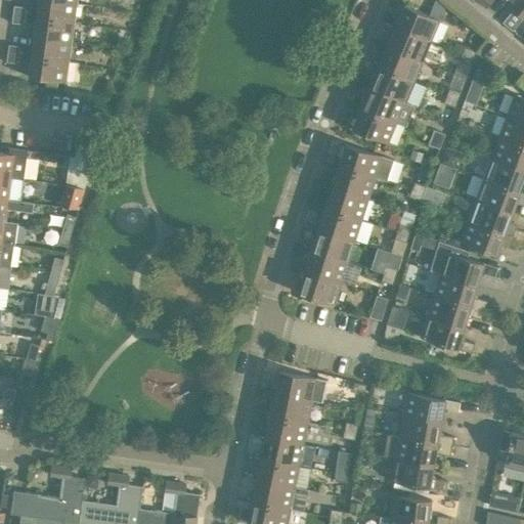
[(55,0),(39,0),(37,17),(74,23),(76,3),(55,0)]
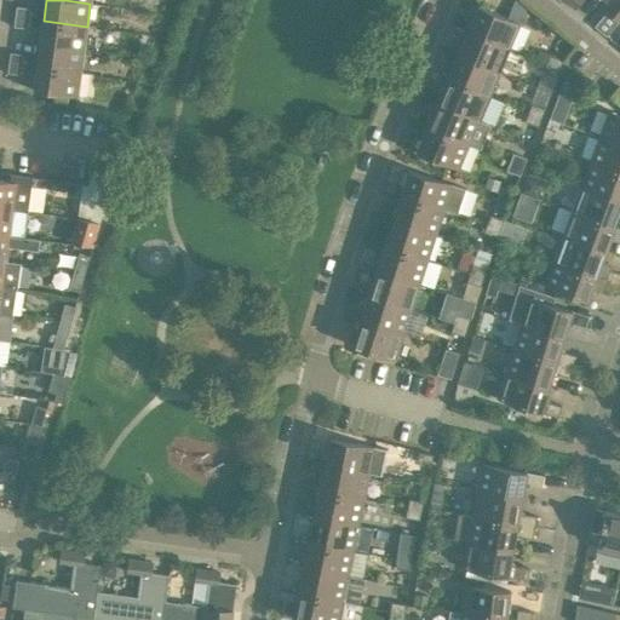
[(619,19),(619,3),(616,0),(607,12),(618,22),(619,19)]
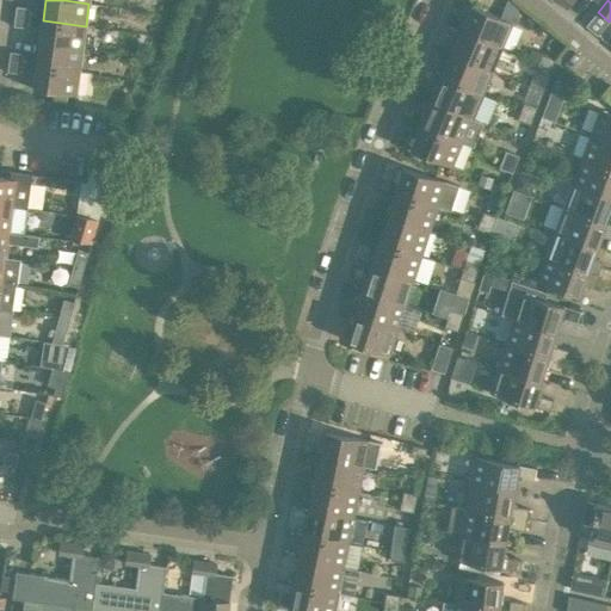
[(471,5),(461,29),(503,47),(512,23),(471,5)]
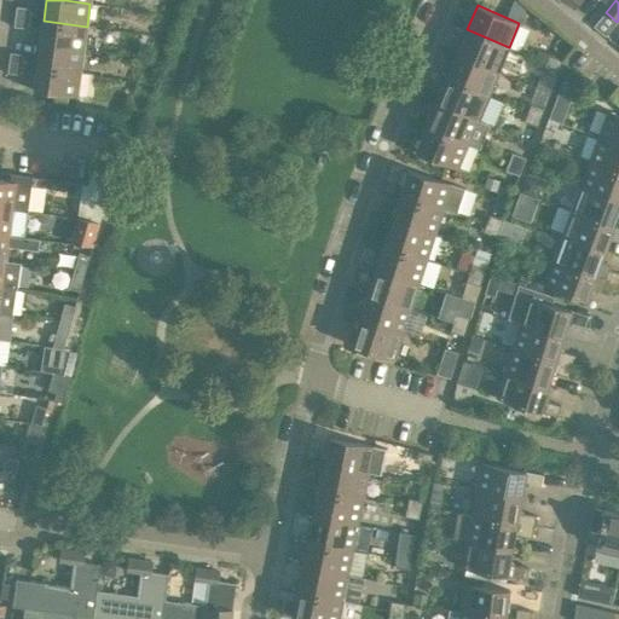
[(15,17),(29,18),(30,11),(28,7),(16,6),(15,17)]
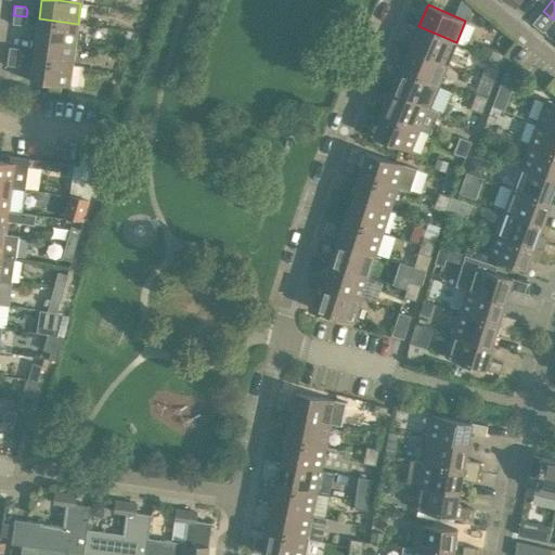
[(26,16),(13,15),(12,24),(22,25),(25,23),(26,16)]
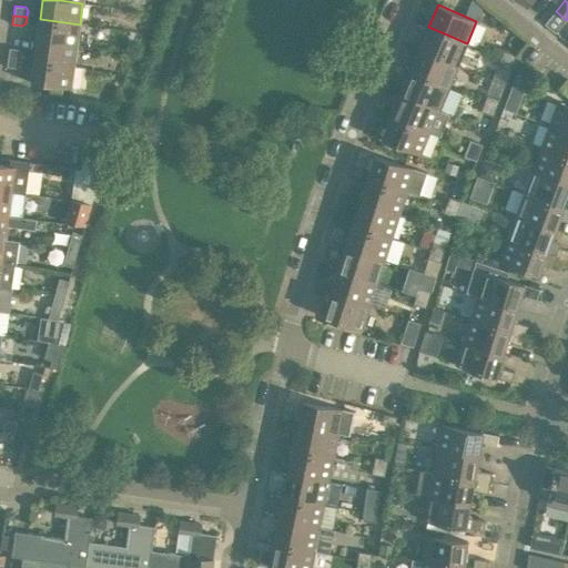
[(40,19),(37,40),(77,46),(80,24),(40,19)]
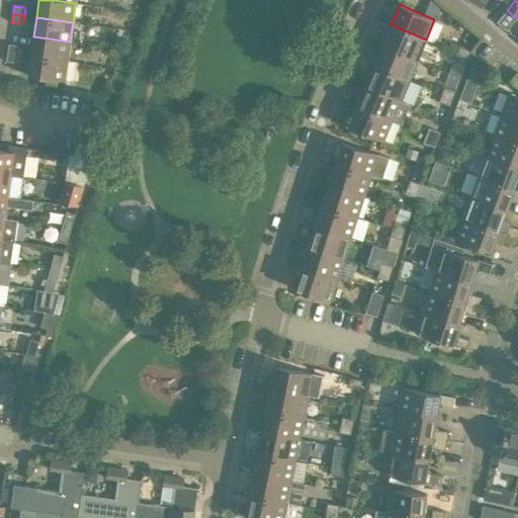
[(417,60),(426,39),(391,24),(382,45),(417,60)]
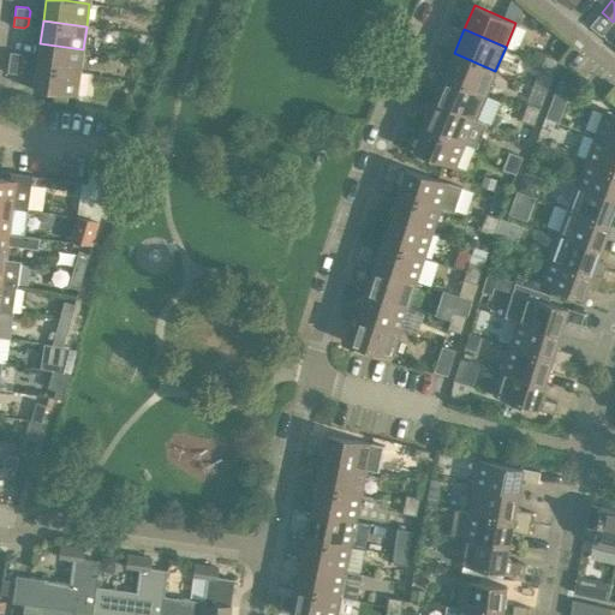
[(81,72),(83,49),(40,43),(37,66),(81,72)]
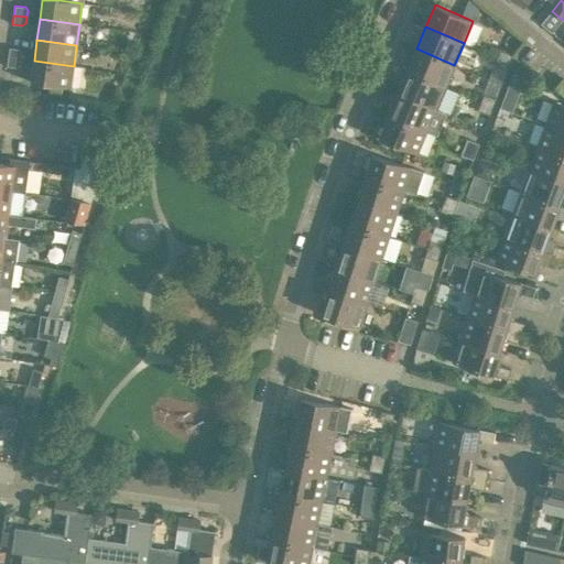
[(8,56),(21,58),(22,52),(19,49),(9,47),(8,56)]
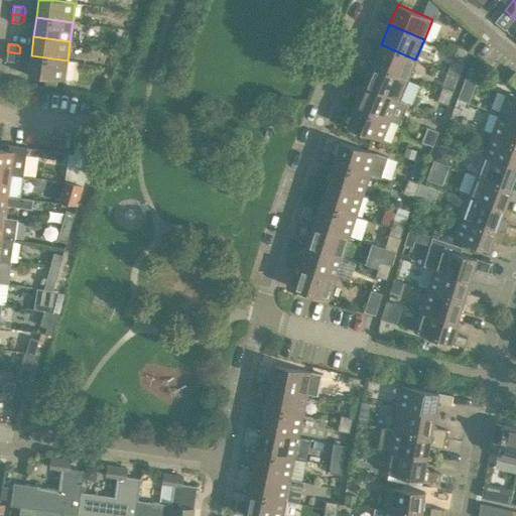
[(407,80),(415,59),(381,44),(372,65),(407,80)]
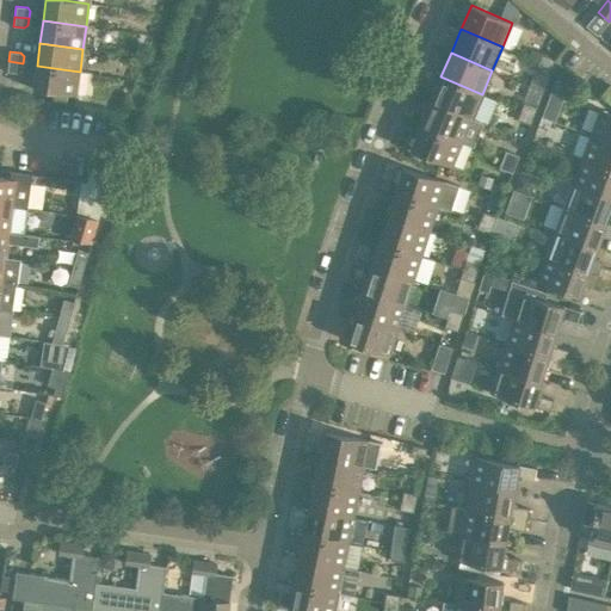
[(538,62),(551,68),(555,59),(541,54),(538,62)]
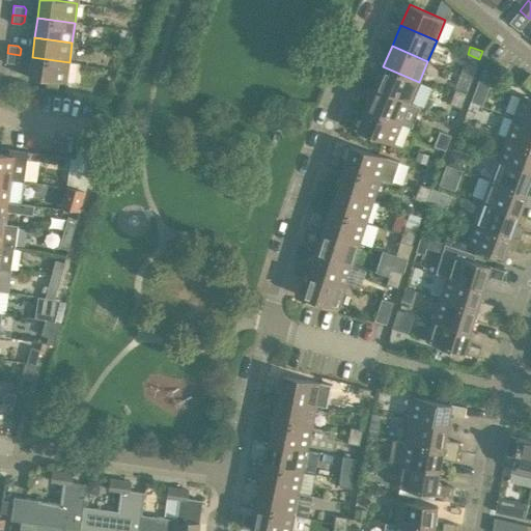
[(20,55),(7,53),(6,62),(16,63),(19,61),(20,55)]
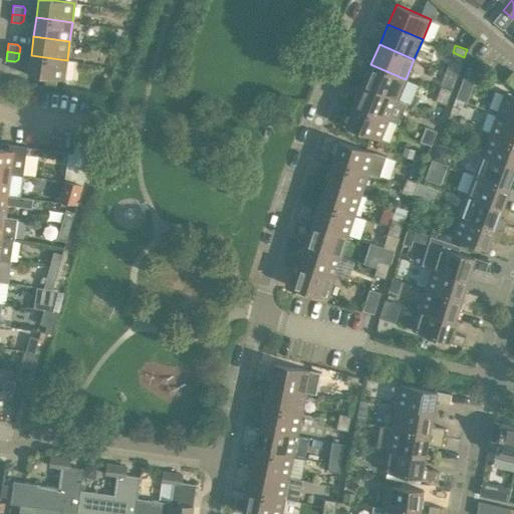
[(464,57),(453,52),(450,60),(461,64),(464,57)]
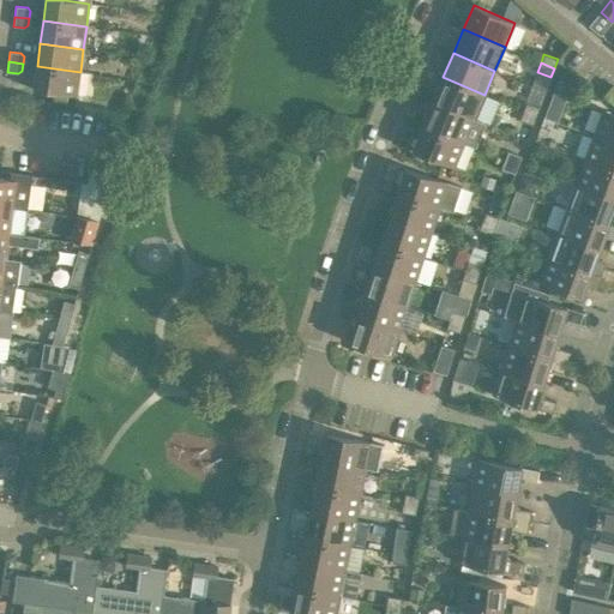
[(77,95),(80,72),(37,66),(34,90),(77,95)]
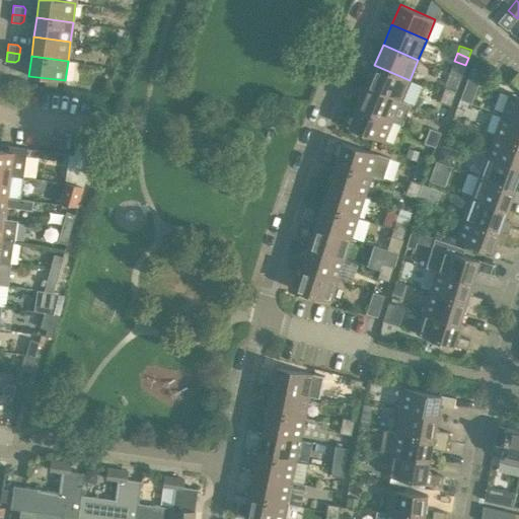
[(401,100),(410,80),(374,65),(366,85),(401,100)]
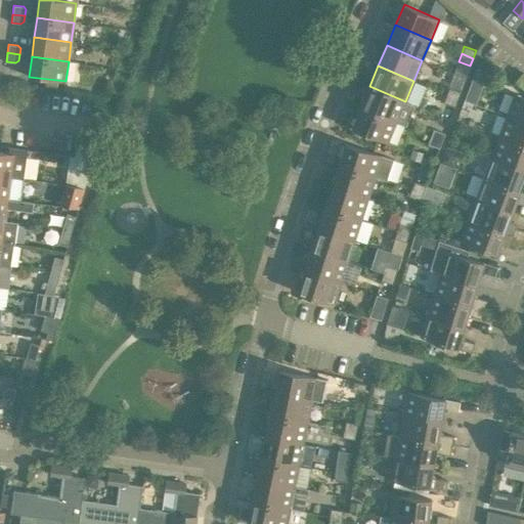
[(484,70),(476,67),(472,78),(480,81),(484,70)]
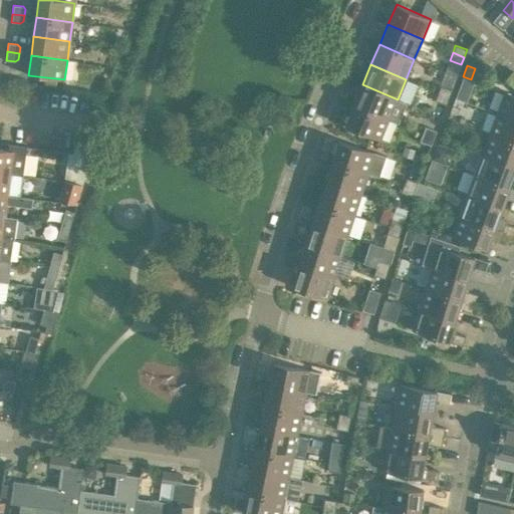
[(513,72),(512,71),(505,80),(513,87),(513,72)]
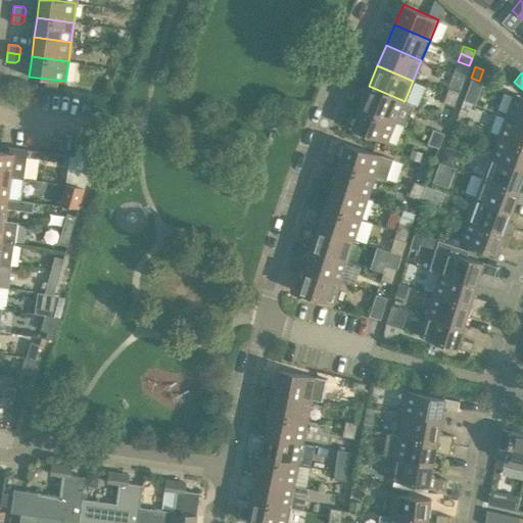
[(395,121),(405,101),(369,86),(361,106),(395,121)]
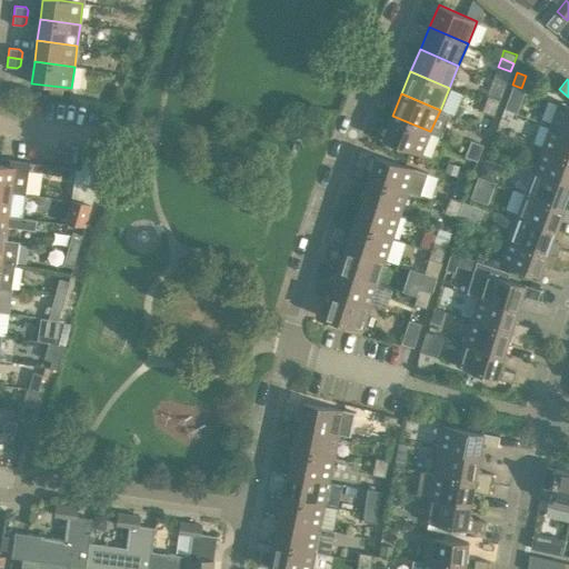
[(485,102),(497,108),(500,100),(487,96),(485,102)]
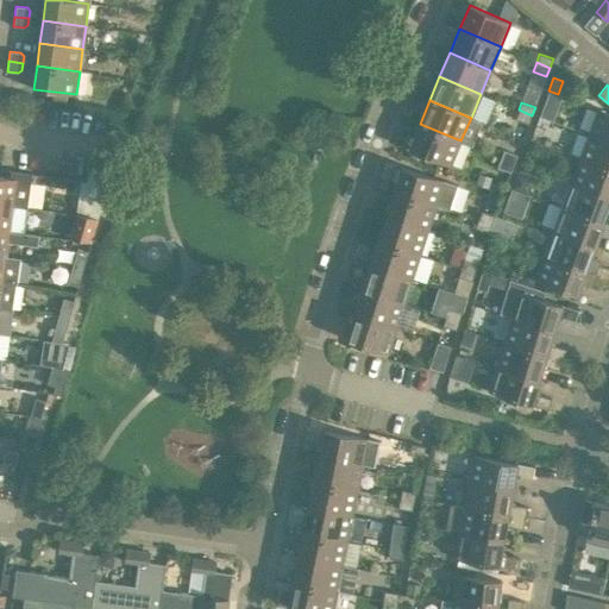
[(532,115),(519,110),(515,119),(528,124),(532,115)]
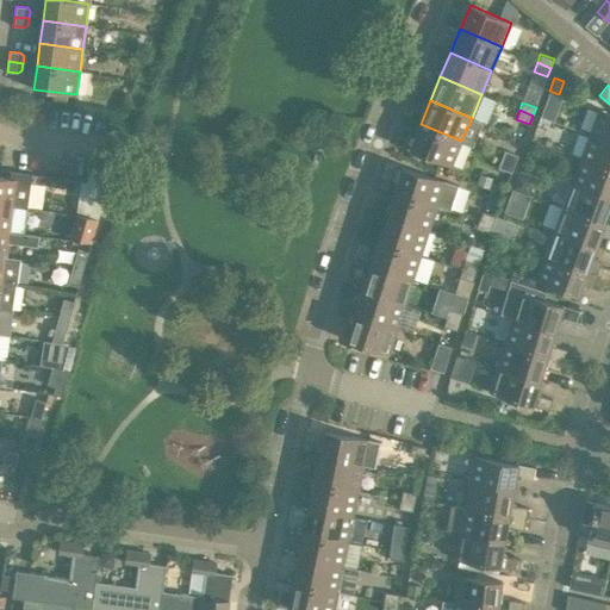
[(609,113),(599,110),(590,135),(609,142),(609,113)]
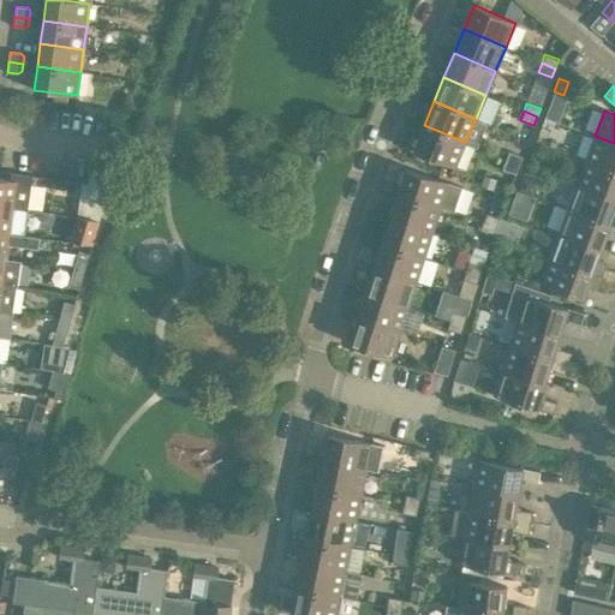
[(454,168),(465,142),(424,125),(413,150),(454,168)]
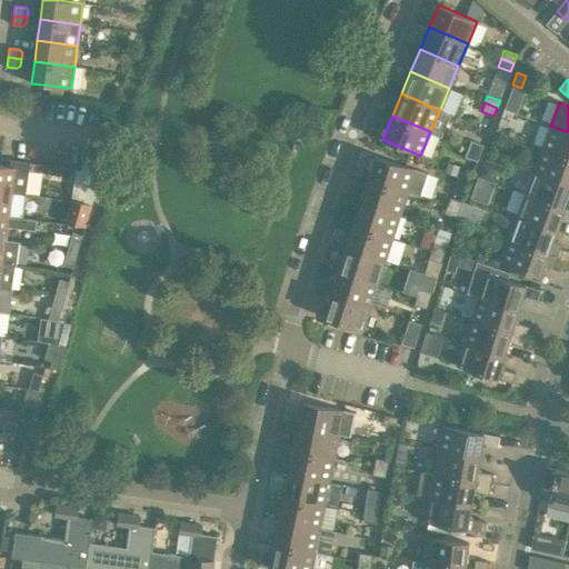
[(568,132),(550,126),(541,148),(568,158),(568,132)]
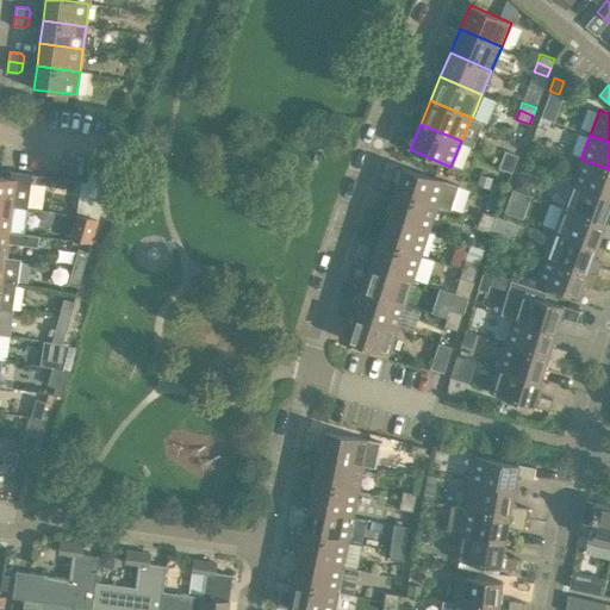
[(502,159),(515,165),(518,156),(504,150),(502,159)]
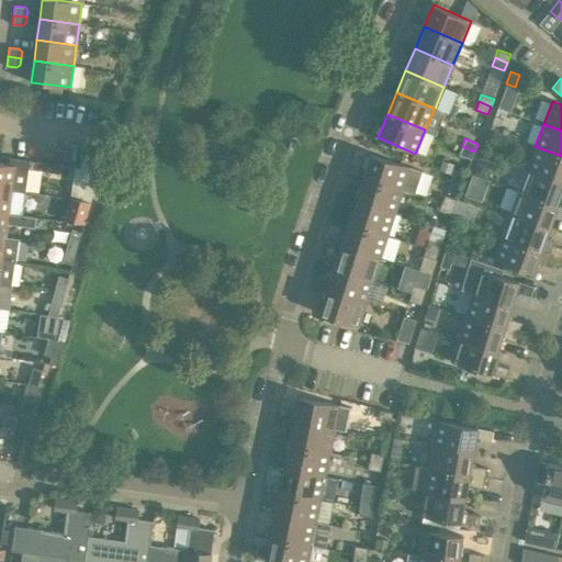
[(85,144),(83,145),(82,157),(96,159),(97,146),(85,144)]
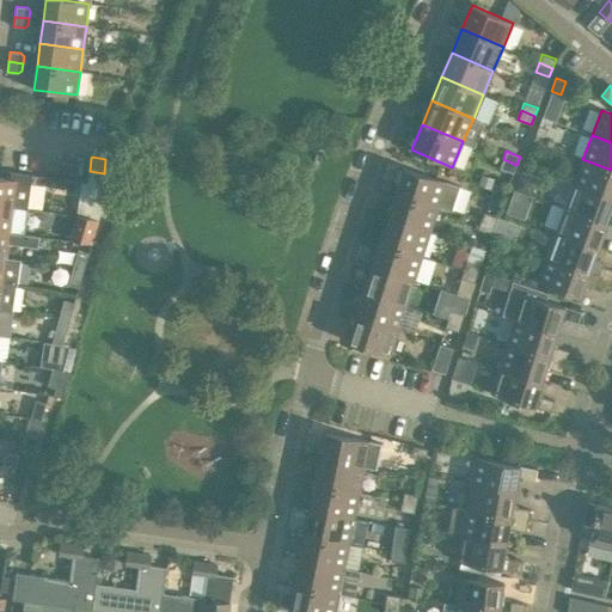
[(516,165),(503,159),(500,169),(513,173),(516,165)]
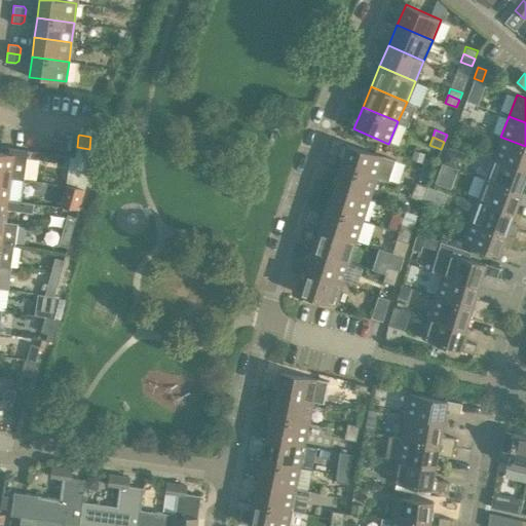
[(525,146),(500,137),(493,158),(525,170),(525,146)]
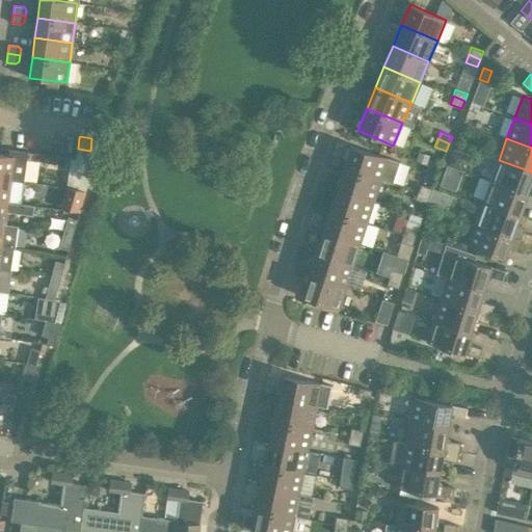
[(399,162),(388,158),(350,145),(344,167),(380,180),(393,183),(399,162)]
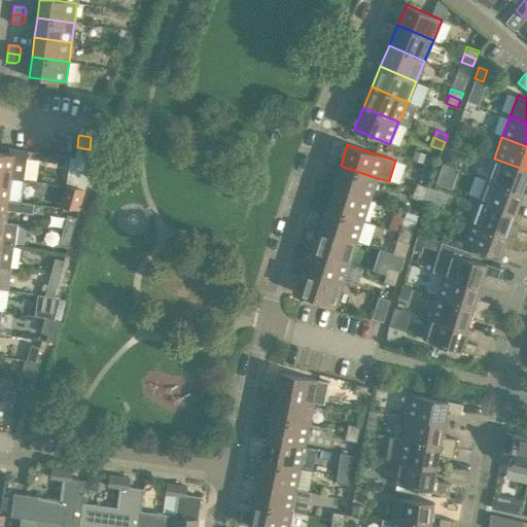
[(0,152),(0,176),(25,180),(29,150),(10,148),(9,154),(0,152)]
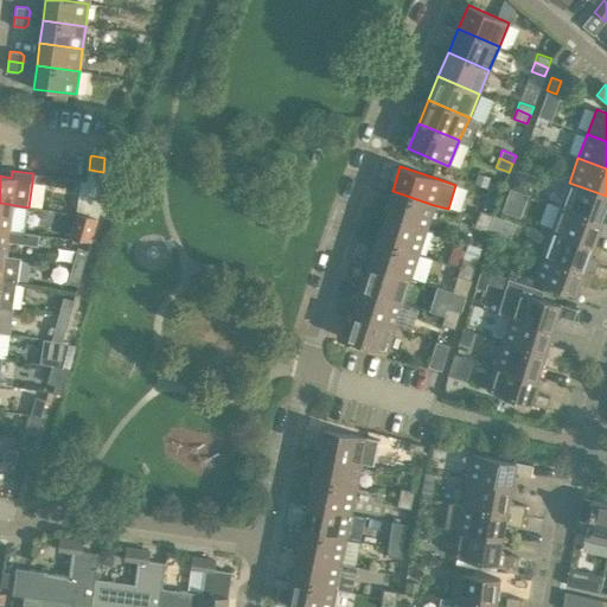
[(81,180),(76,215),(97,217),(104,195),(102,174),(88,172),(87,181),(81,180)]
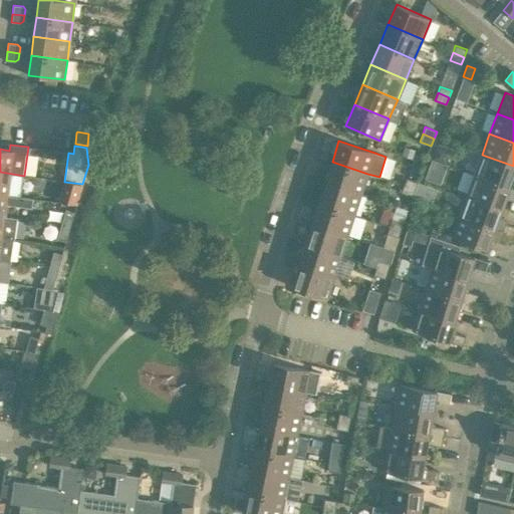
[(513,166),(482,155),(474,175),(510,188),(510,187),(513,176),(513,166)]
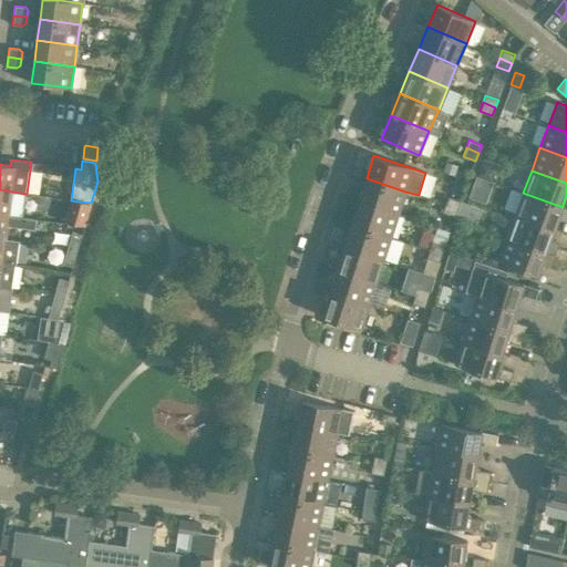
[(399,214),(405,192),(367,178),(359,200),(399,214)]
